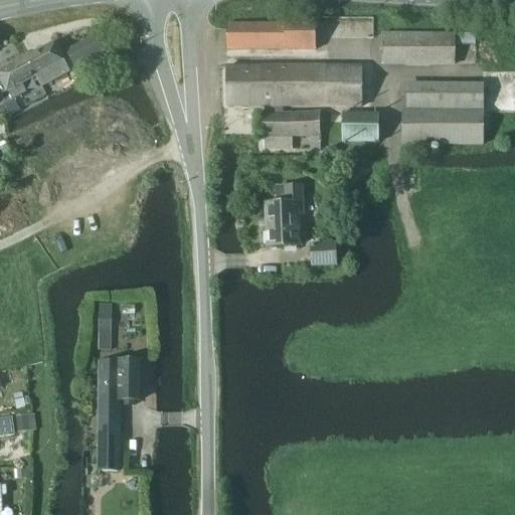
[(313,51),(313,22),(284,22),(284,25),(227,25),(227,50),(313,51)]
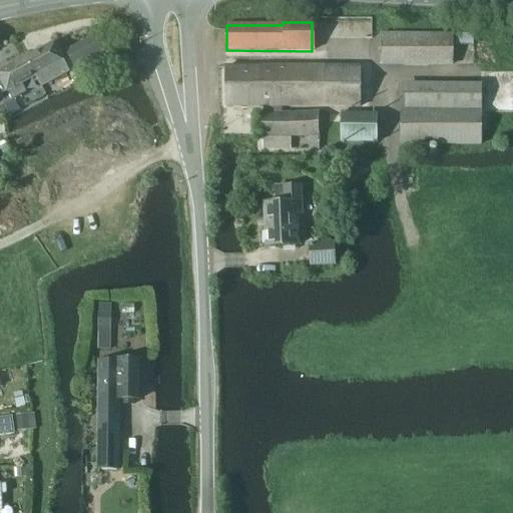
[(74,66),(103,50),(95,35),(66,51),(74,66)]
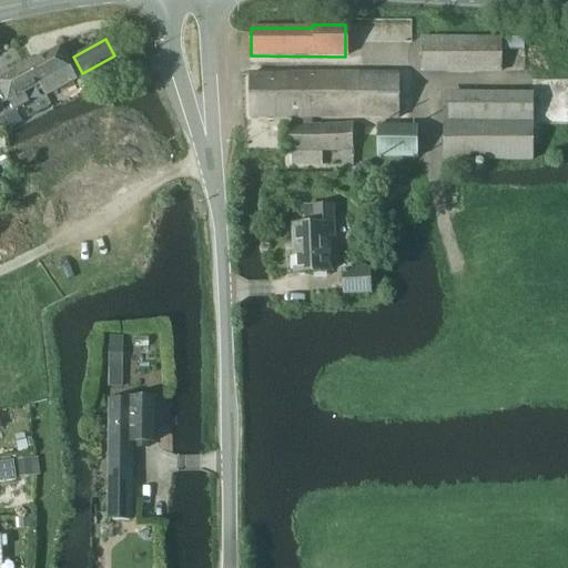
[(501,72),(501,40),(422,40),(422,72),(501,72)]
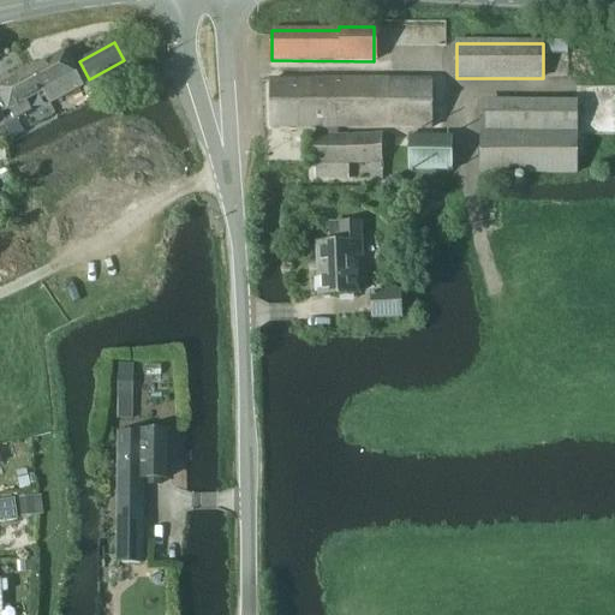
[(31,70),(43,93),(49,105),(83,87),(66,52),(31,70)]
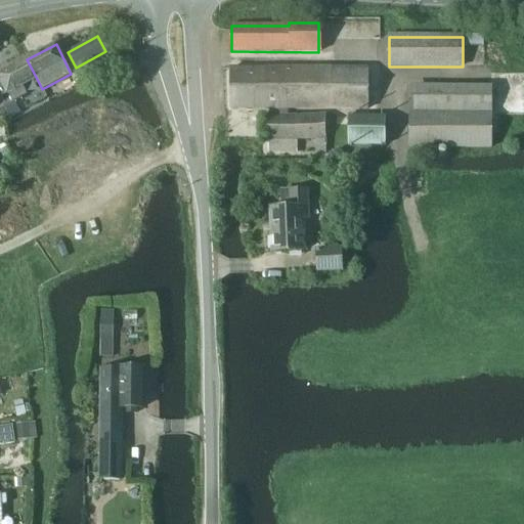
[(23,86),(37,79),(27,59),(0,73),(0,101),(3,99),(2,96),(8,93),(13,101),(28,94),(23,86)]
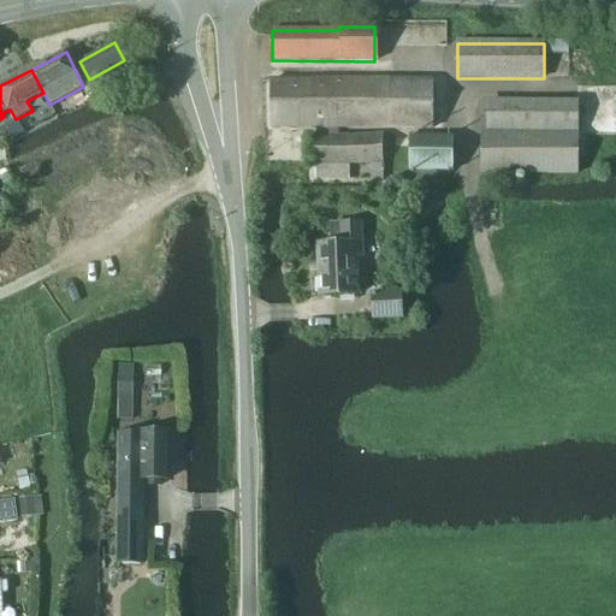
[(432,130),(432,82),(272,81),(272,129),(318,129),(337,129),(432,130)]
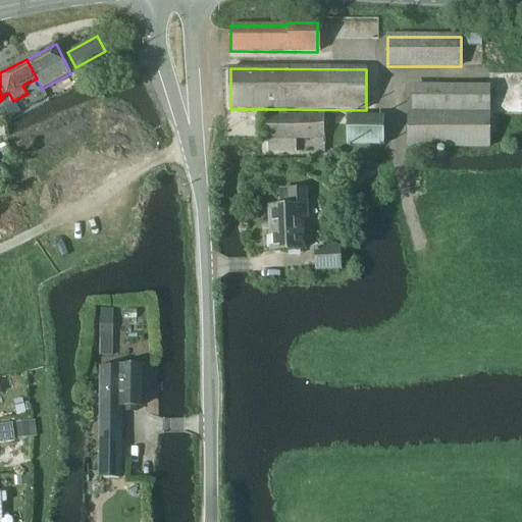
[(489,148),(489,90),(408,89),(407,147),(489,148)]
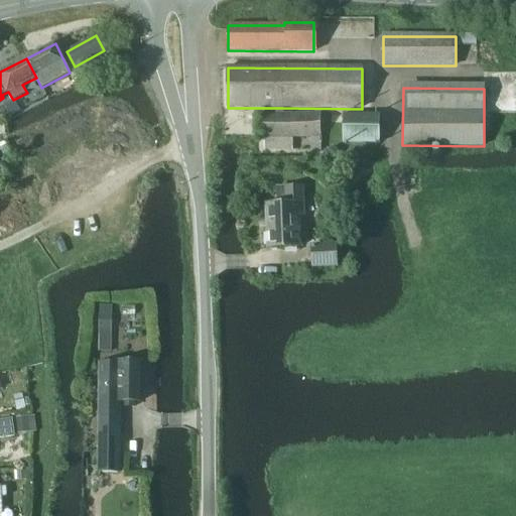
[(282,114),(282,108),(266,108),(266,114),(265,114),(265,150),(293,151),(293,138),(311,139),(311,151),(320,151),(320,115),(282,114)]
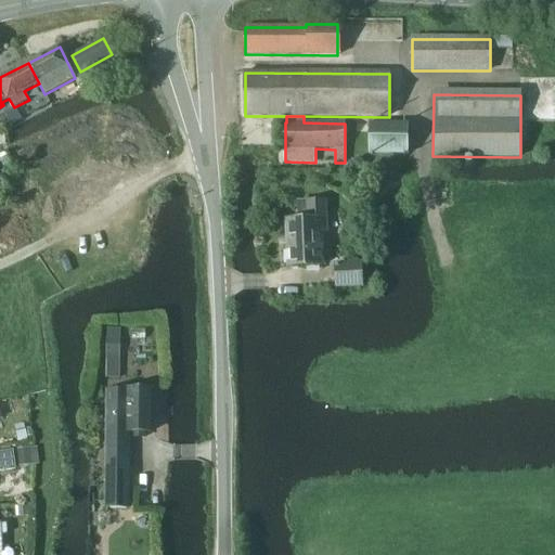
[(322,266),(321,233),(327,233),(325,203),(299,204),(299,221),(287,222),(288,268),(322,266)]
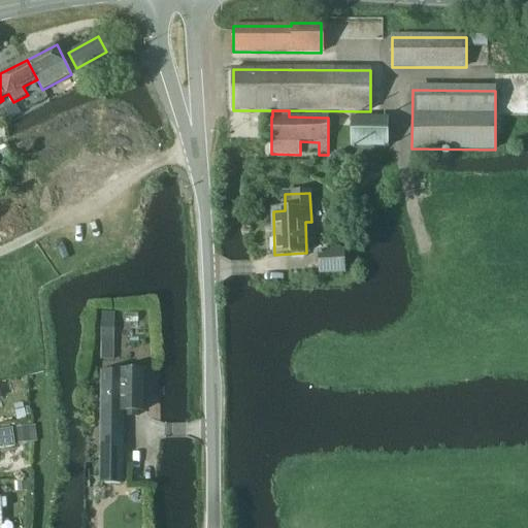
[(319,275),(345,273),(344,250),(318,251),(319,275)]
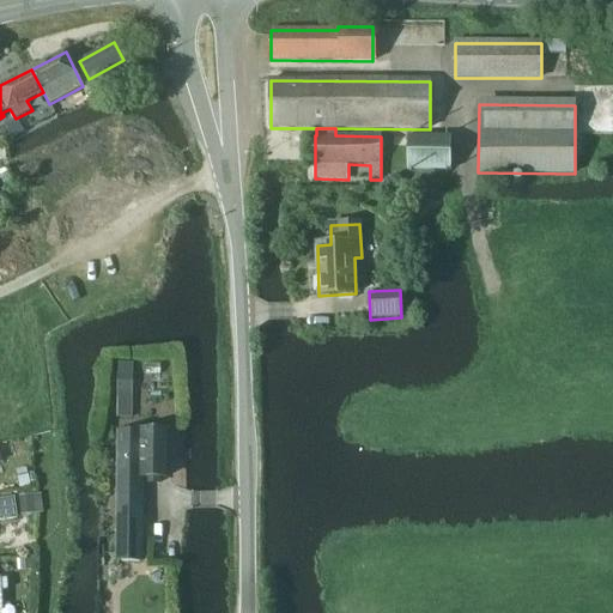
[(141,479),(167,478),(168,432),(116,432),(119,548),(143,547),(141,479)]
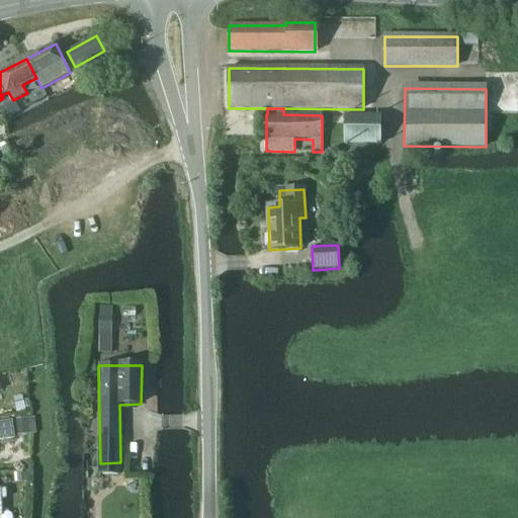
[(30,435),(28,419),(15,420),(17,436),(30,435)]
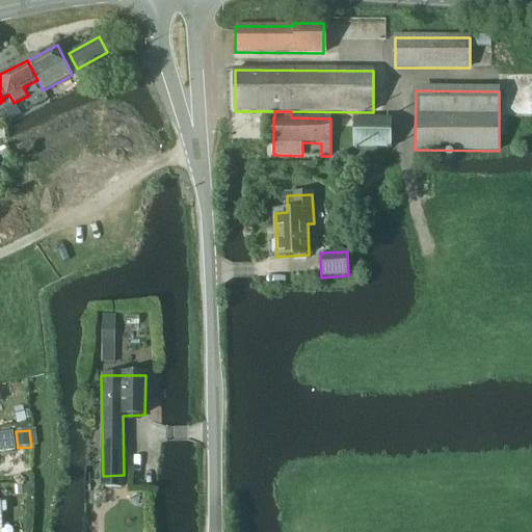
[(0,452),(16,451),(14,432),(0,433),(0,452)]
